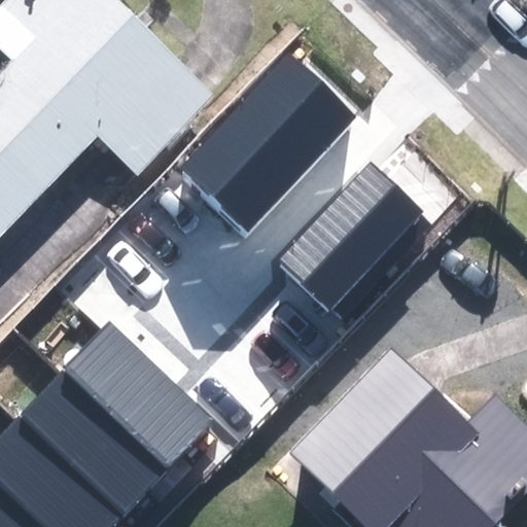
[(205,102),(100,0),(1,0),(0,1),(0,238),(95,142),(131,178),(205,102)]
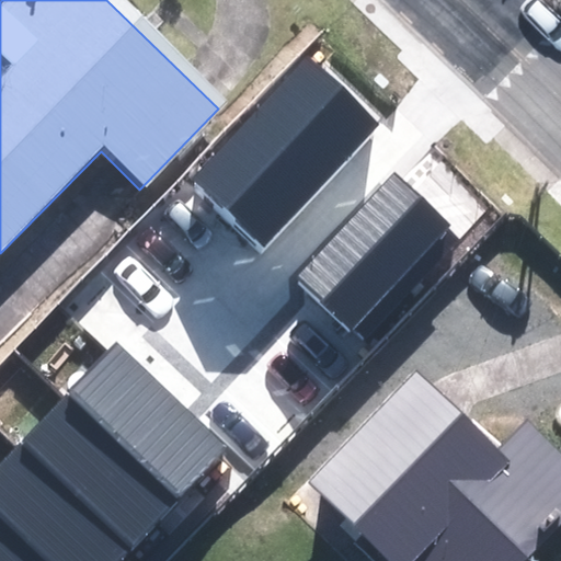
[(380,124),(310,59),(197,180),(267,244),(380,124)]
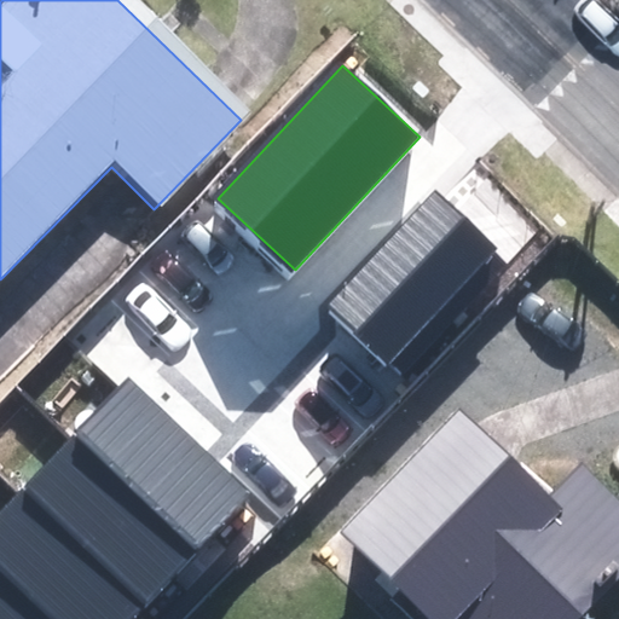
[(495,248),(434,194),(327,311),(387,366),(495,248)]
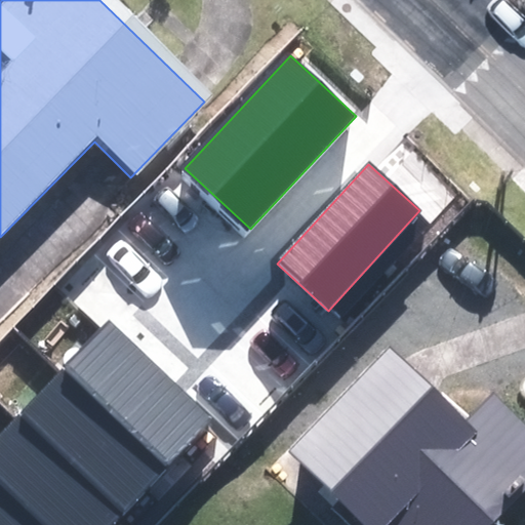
[(214,417),(109,320),(62,370),(166,469),(214,417)]
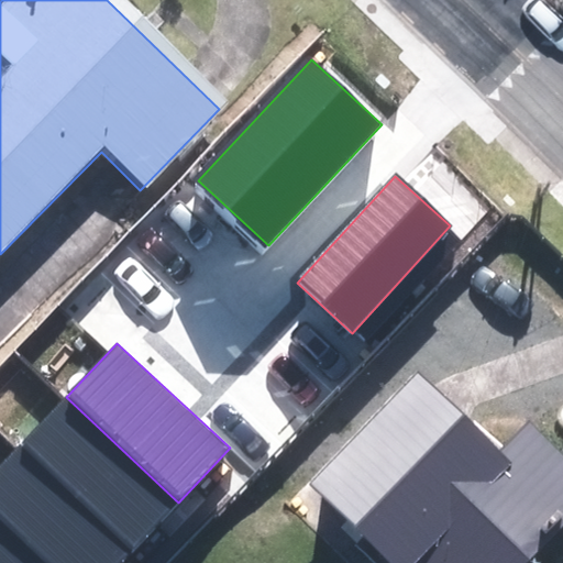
[(399,387),(293,504),(356,562),(523,562),(562,520),(562,479),(512,434),(485,465),(399,387)]
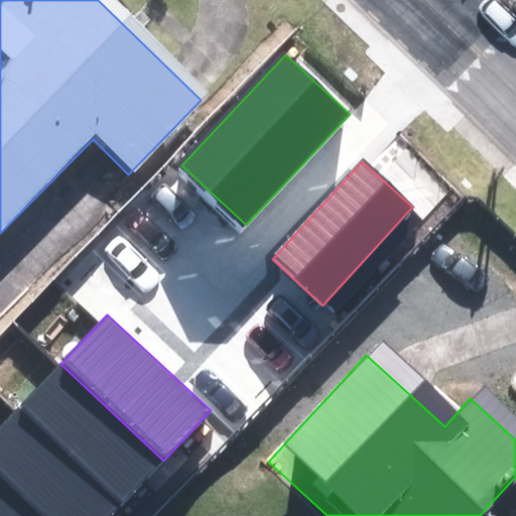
[(163,461),(60,364),(17,410),(120,507),(163,461)]
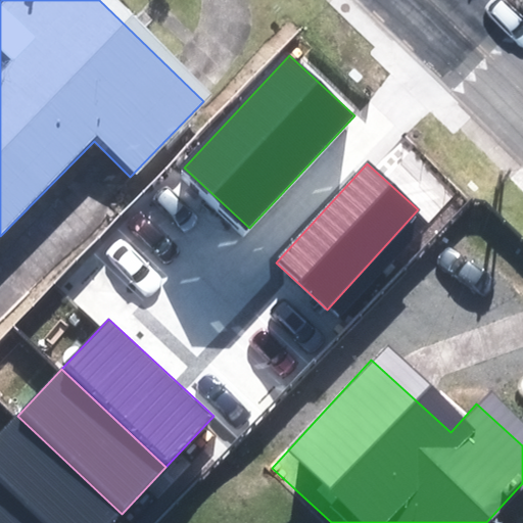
[(112,522),(122,514),(17,416),(0,433),(0,485),(40,522),(112,522)]
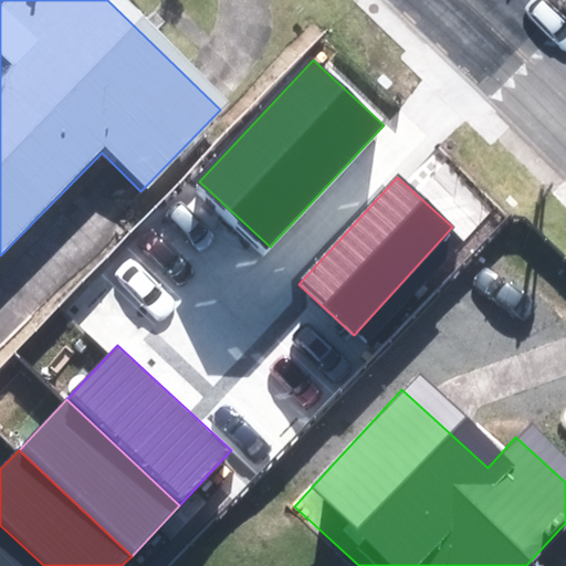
[(43,565),(0,525),(0,565),(43,565)]
